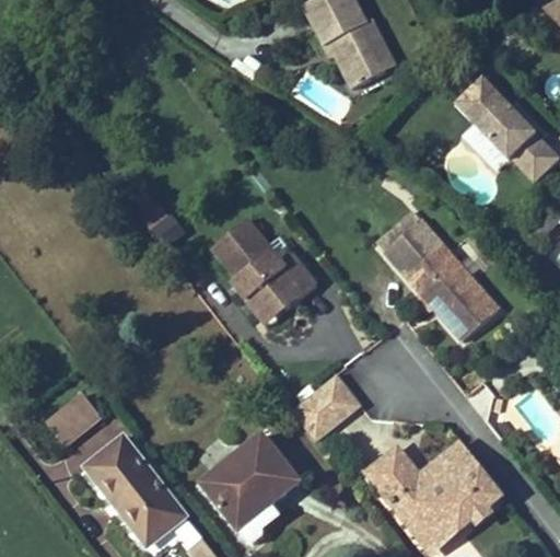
[(376,49),(386,44),(373,20),(368,22),(356,0),(312,0),(304,4),(325,46),(330,44),(336,56),(353,89),(387,70),(376,49)]
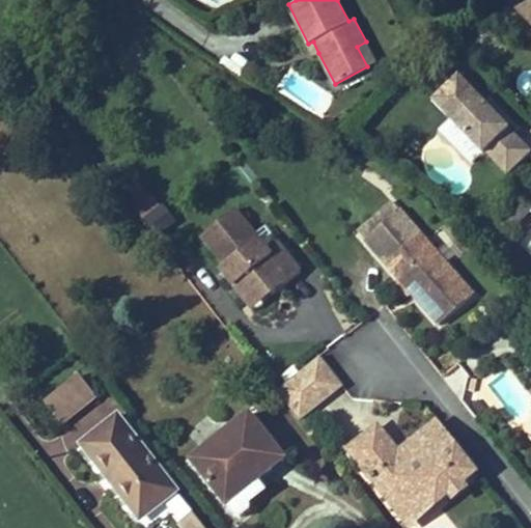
[(509,0),(530,22),(530,0),(509,0)]
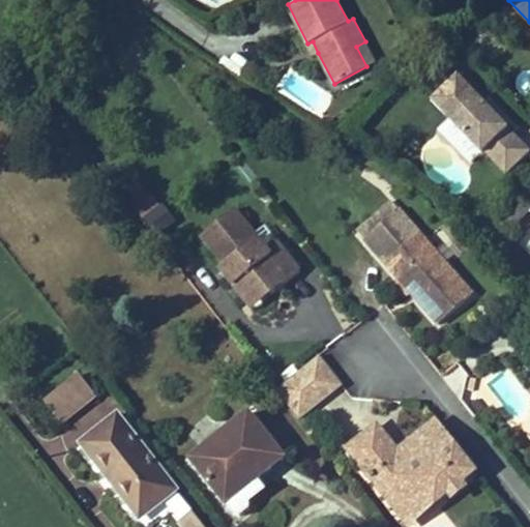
[(318,53),(313,41),(307,44),(314,55),(318,53)]
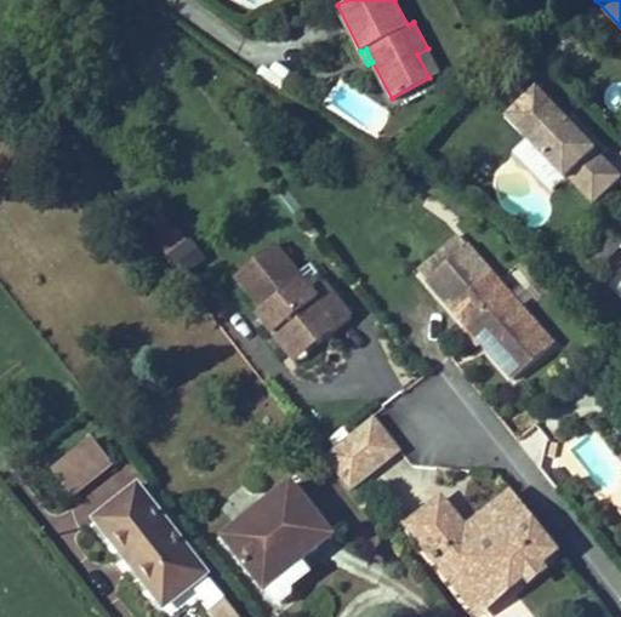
[(439,73),(428,49),(417,55),(429,78),(439,73)]
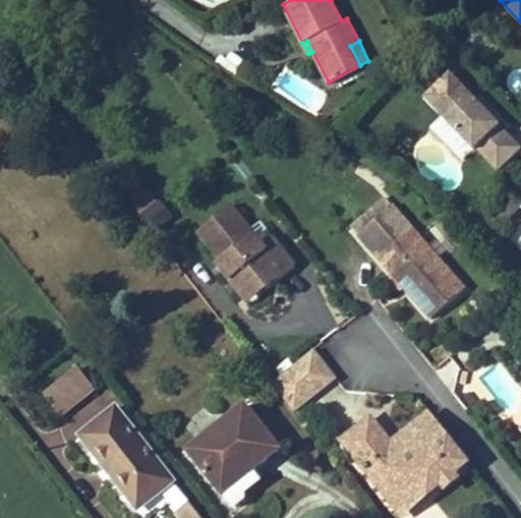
[(520,147),(520,145),(452,73),(427,96),(444,112),(441,115),(474,149),(476,147),(498,169),(520,147)]
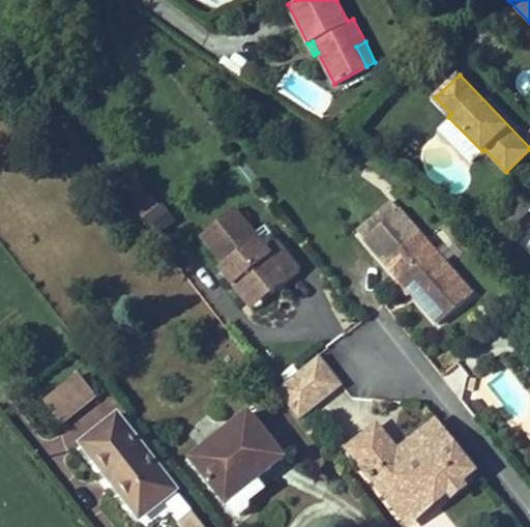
[(157,233),(176,216),(141,176),(122,193),(157,233)]
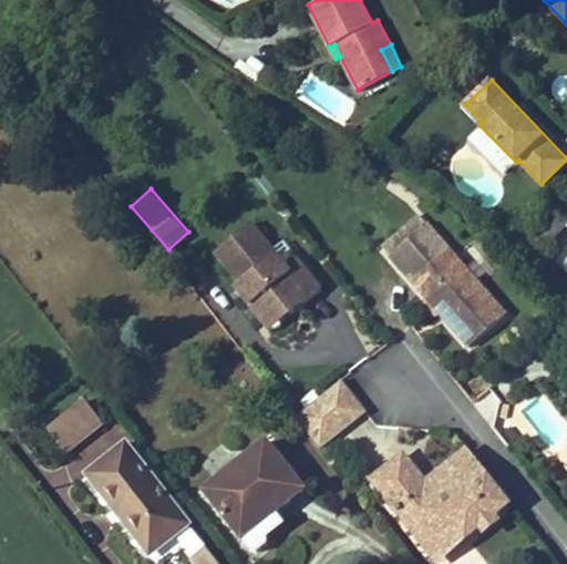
[(391,254),(428,222),(419,212),(383,245),(391,254)]
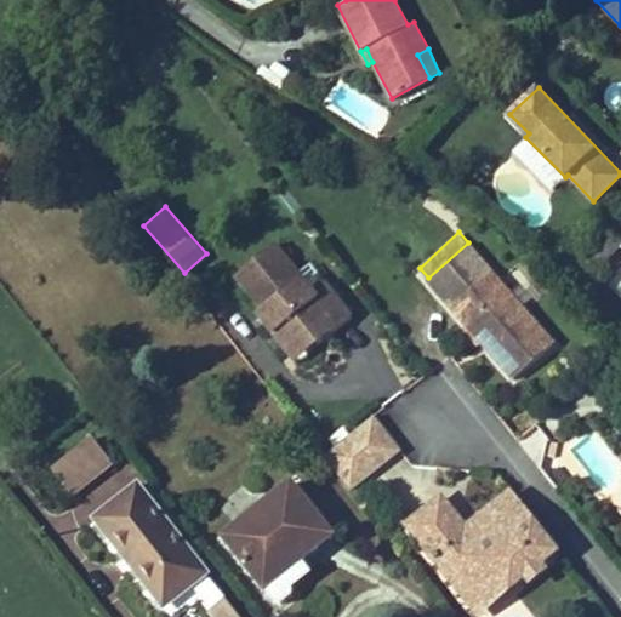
[(353,315),(325,280),(313,290),(300,272),(275,243),(237,274),(258,301),(265,308),(258,313),(286,349),(309,331),(319,342),(353,315)]
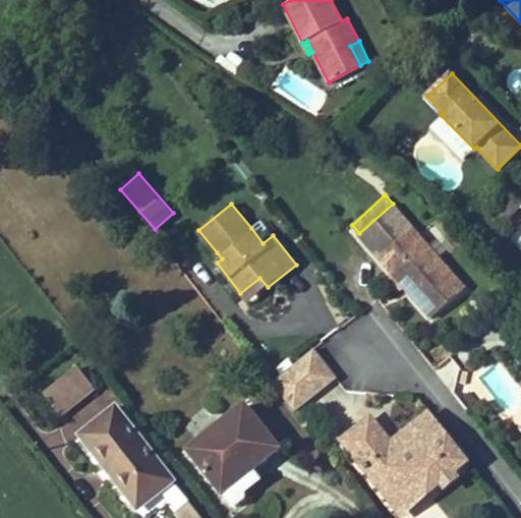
[(465,287),(393,204),(359,233),(392,271),(396,268),(414,289),(410,292),(431,317),(465,287)]
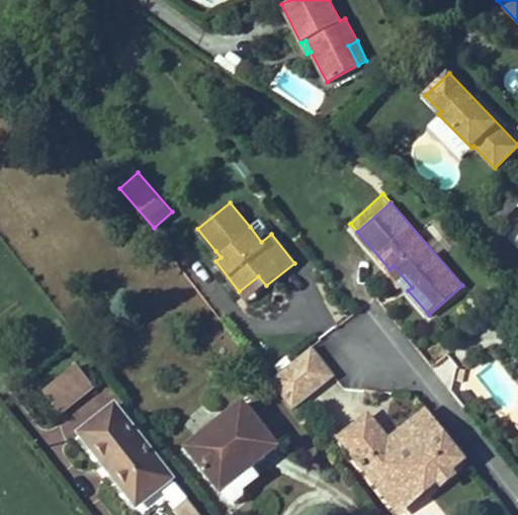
[(271,234),(259,220),(250,227),(261,242),(271,234)]
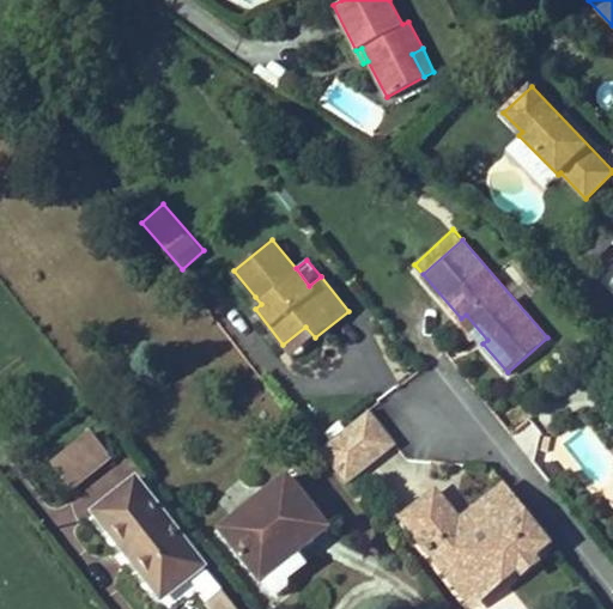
[(261,304),(255,297),(249,302),(255,309),(261,304)]
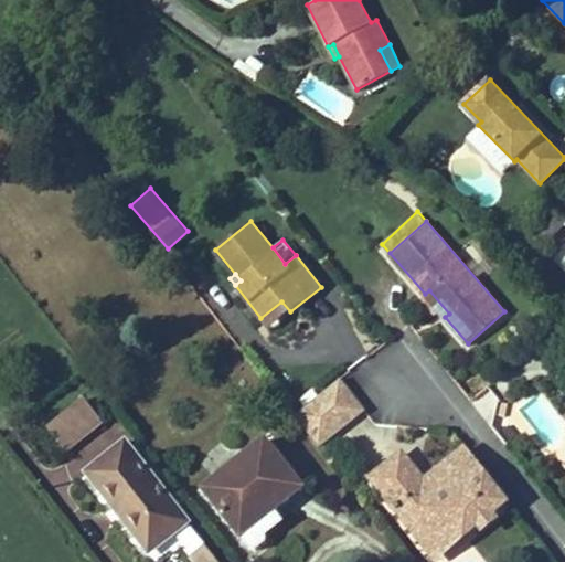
[(449,314),(429,290),(425,294),(445,317),(449,314)]
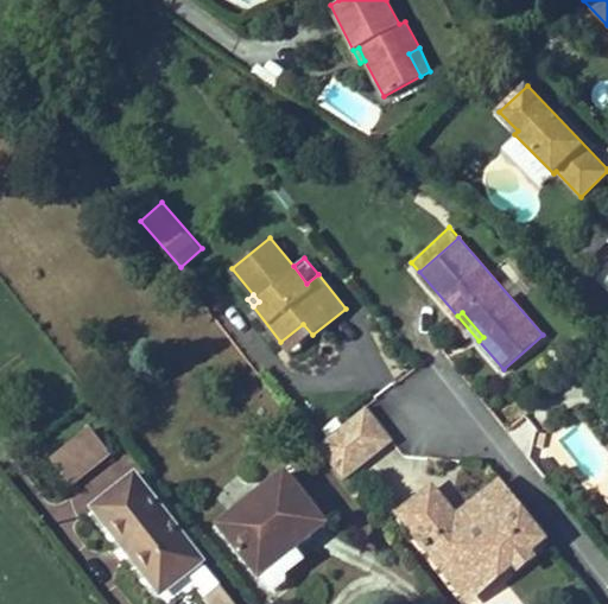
[(290,353),(312,335),(303,324),(280,342),(290,353)]
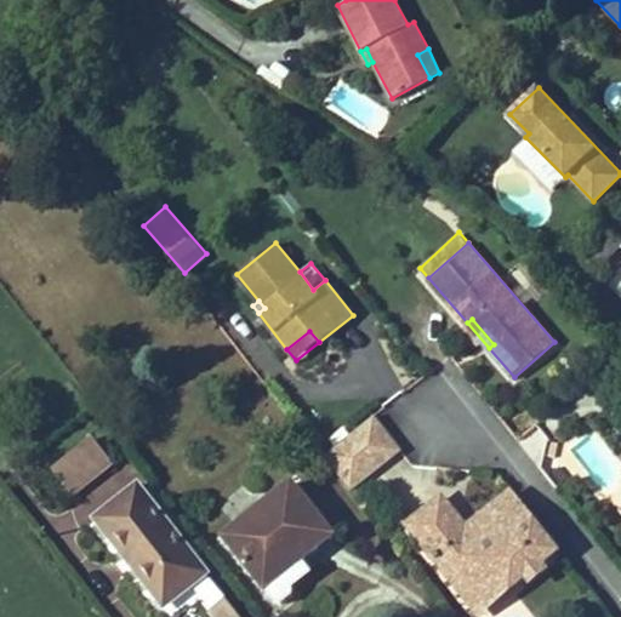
[(577,359),(571,352),(562,359),(568,367),(577,359)]
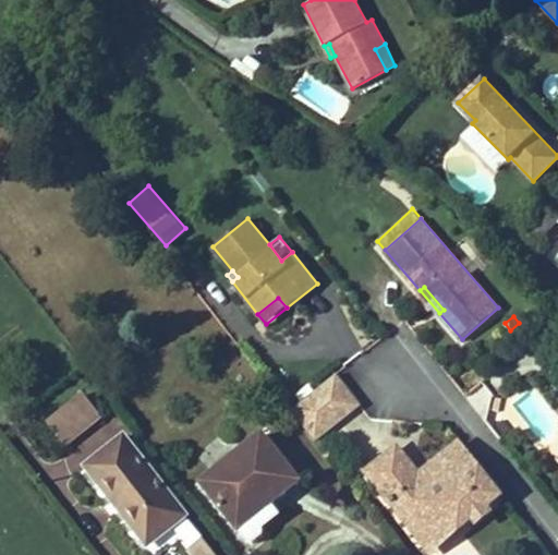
[(516,337),(524,329),(519,323),(510,330),(516,337)]
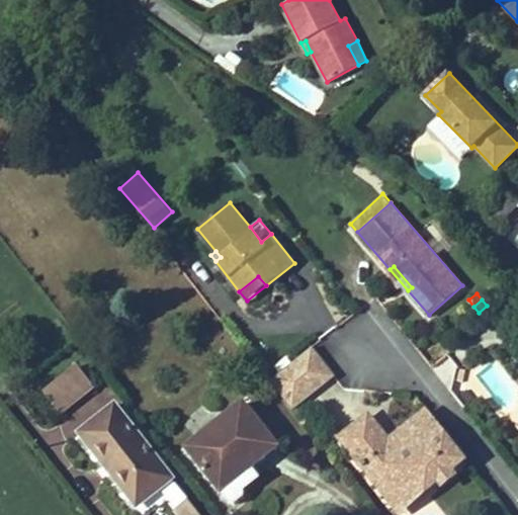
[(313,345),(297,357),(320,384),(334,372),(313,345)]
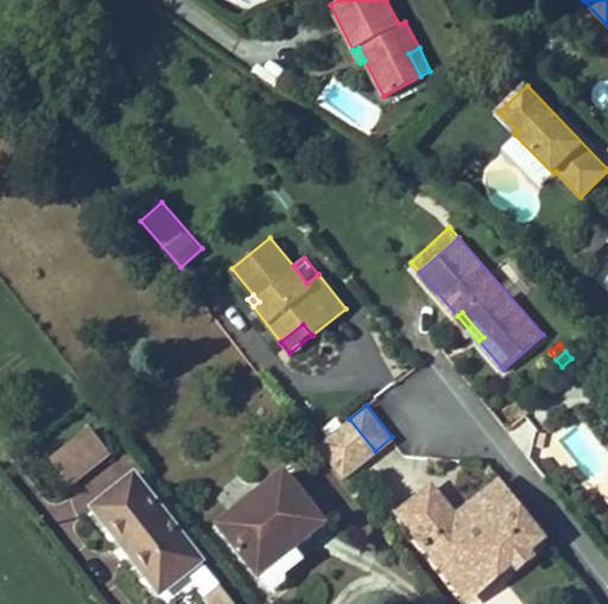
[(342,476),(375,451),(349,419),(317,445),(342,476)]
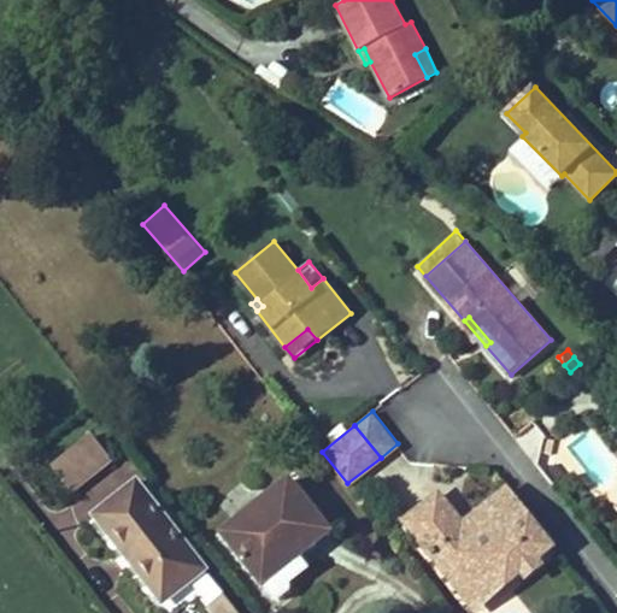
[(72,489),(112,457),(93,434),(53,466),(72,489)]
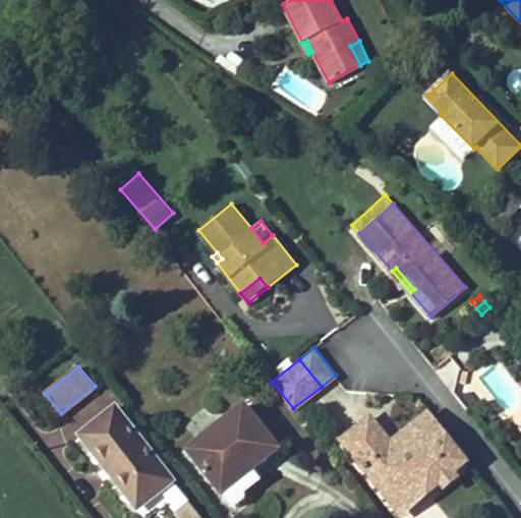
[(252,470),(280,448),(245,404),(188,450),(217,485),(236,470),(242,477),(246,483),(256,475),(252,470)]
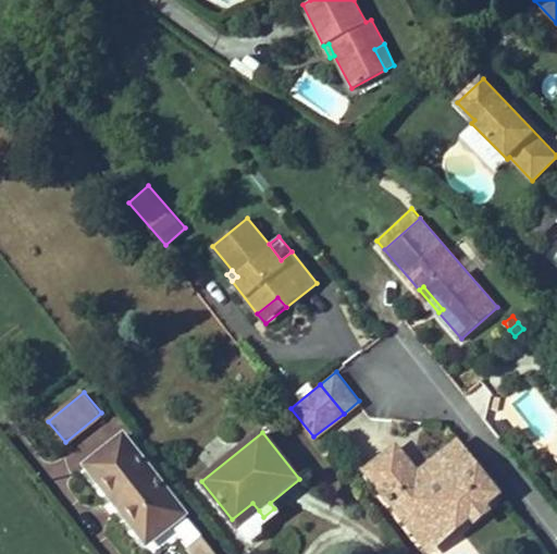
[(184,513),(124,435),(88,464),(148,541),(184,513)]
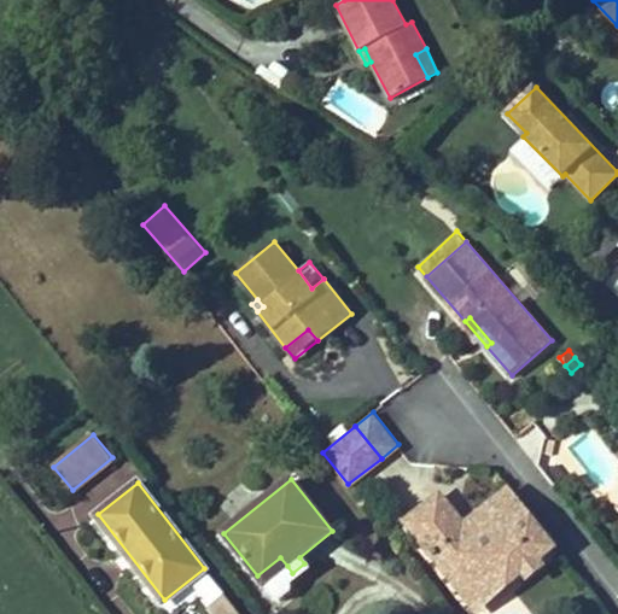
[(557,545),(511,487),(476,515),(481,522),(470,531),(465,524),(441,493),(407,520),(455,582),(471,569),(483,584),(499,571),(509,583),(557,545)]
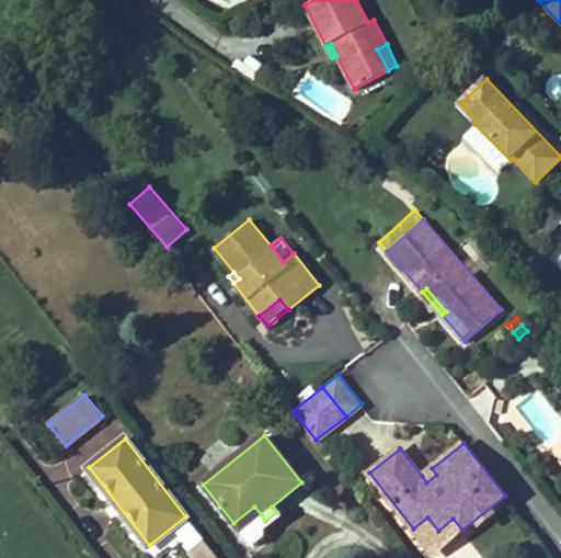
[(426,482),(436,475),(432,468),(422,476),(426,482)]
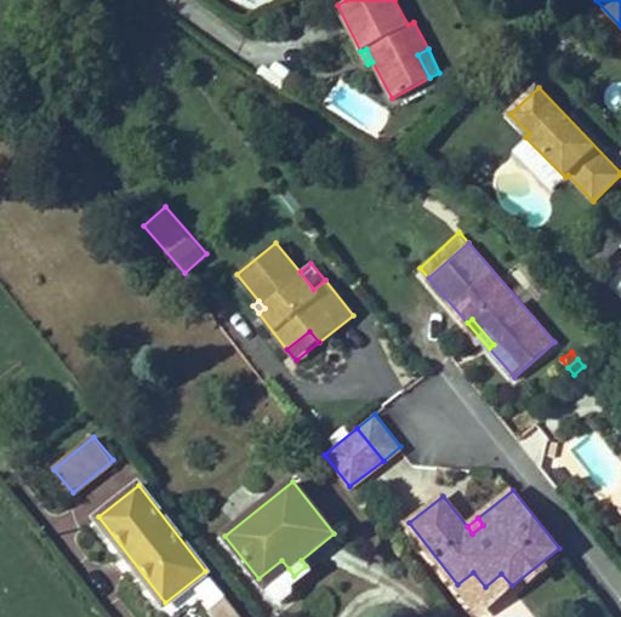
[(266,588),(289,569),(281,560),(258,578),(266,588)]
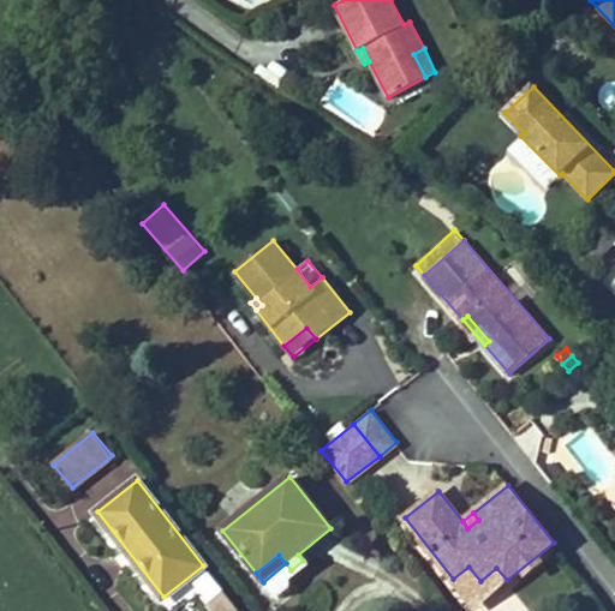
[(206,598),(222,589),(212,567),(195,575),(206,598)]
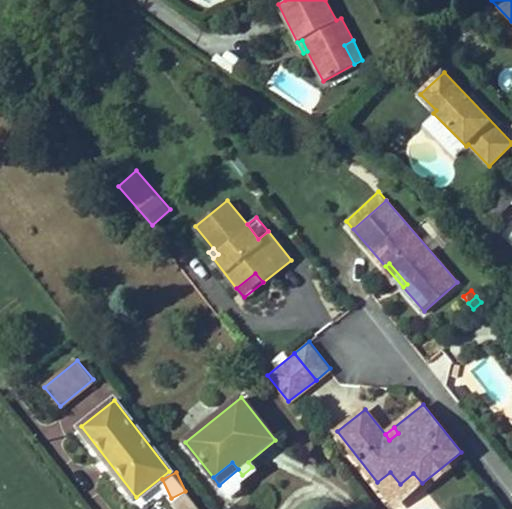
[(395,504),(422,483),(413,473),(400,484),(390,472),(377,482),(395,504)]
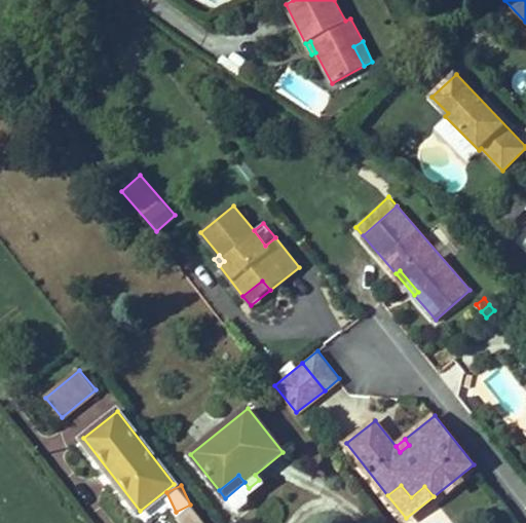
[(204,522),(192,506),(180,516),(185,522),(204,522)]
